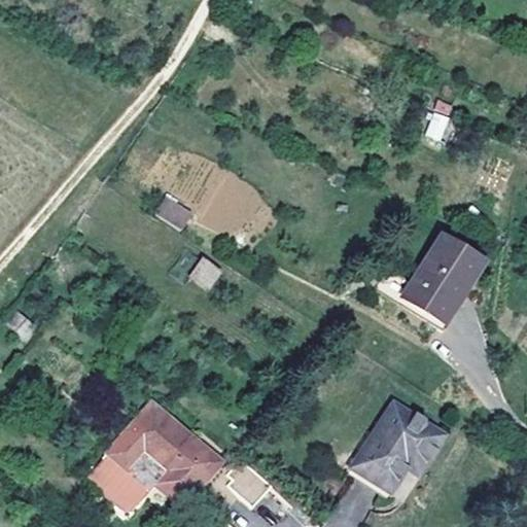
[(451,108),(437,102),(433,109),(447,115),(451,108)]
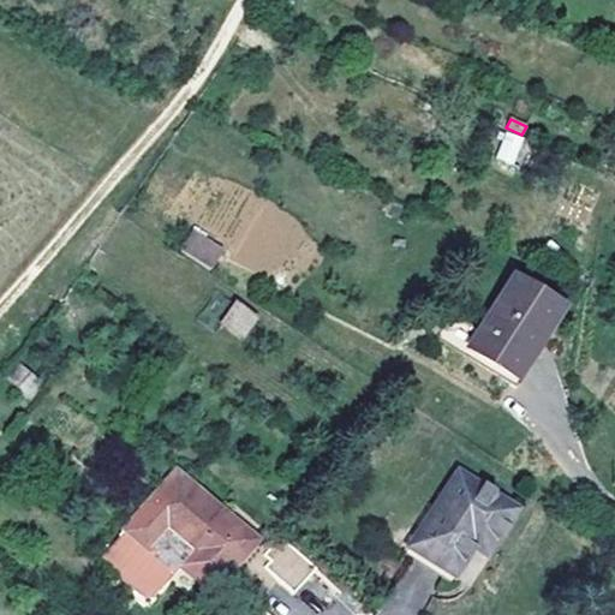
[(514,165),(524,137),(505,130),(495,157),(514,165)]
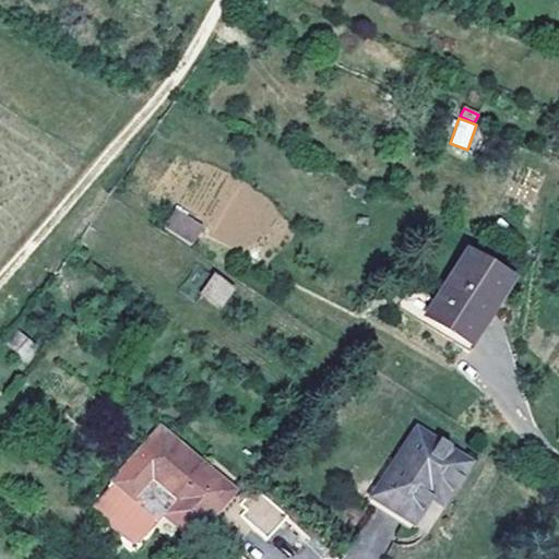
[(175,210),(163,227),(190,245),(201,227),(175,210)]
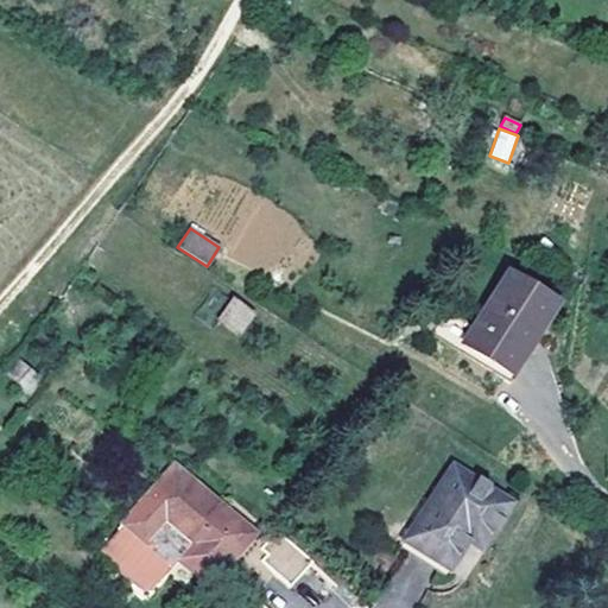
[(473,327),(445,310),(430,334),(458,352),(462,346),(506,374),(530,336),(532,339),(551,305),(506,276),(473,327)]
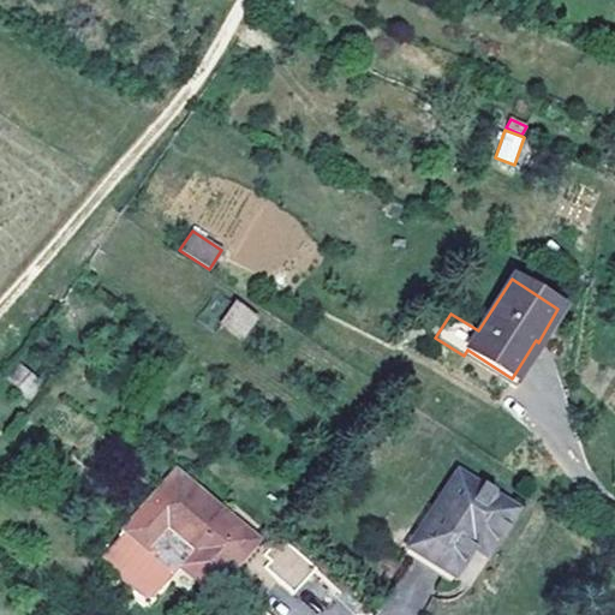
[(255,316),(236,304),(221,327),(240,338),(255,316)]
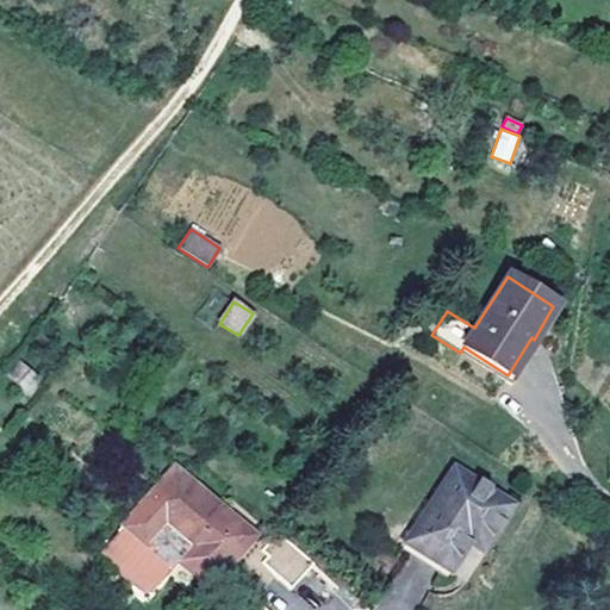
[(464,347),(460,353),(510,384),(537,342),(534,340),(531,337),(508,375),(464,347)]
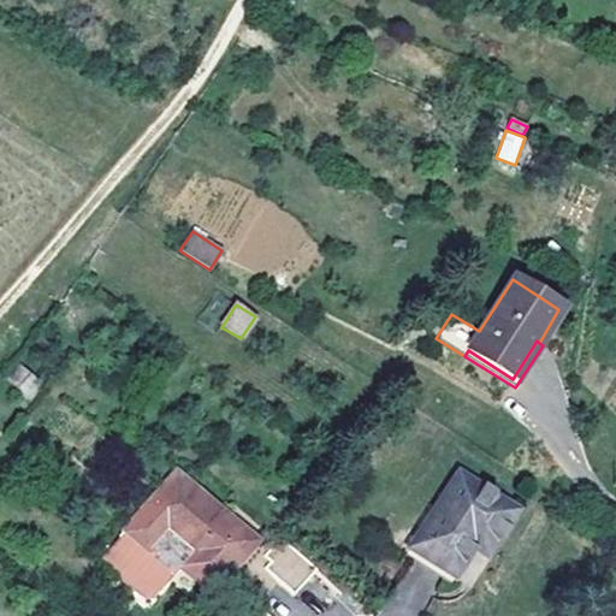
[(17,363),(6,383),(31,398),(42,380),(17,363)]
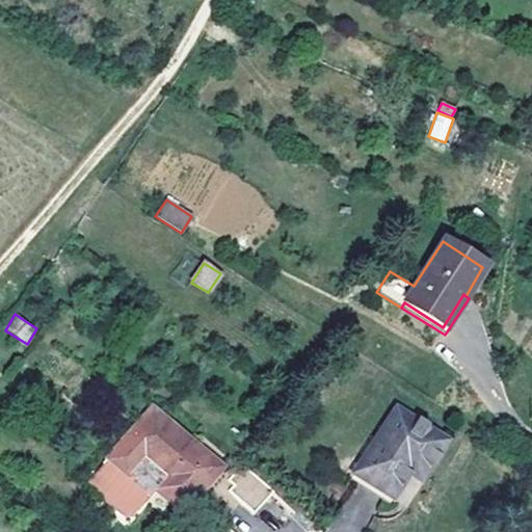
[(221,468),(153,406),(85,483),(125,516),(132,516),(156,489),(182,511),(191,499),(193,500),(221,468)]
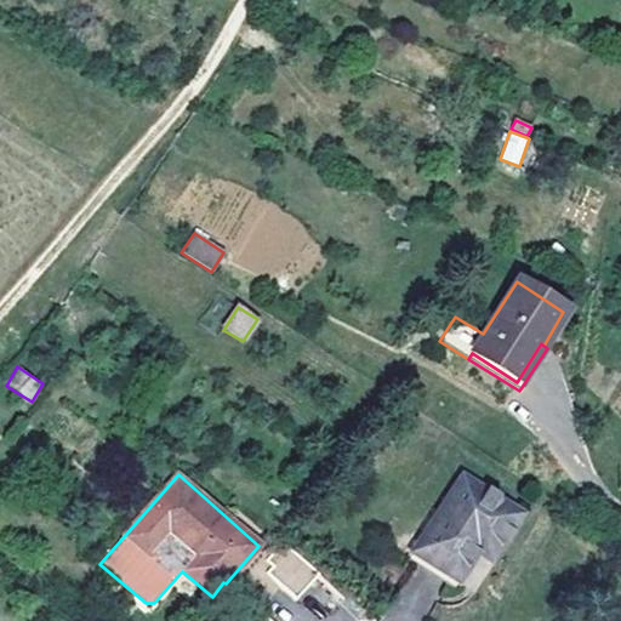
[(519,517),(461,477),(411,551),(457,581),(476,553),(490,531),(503,540),(519,517)]
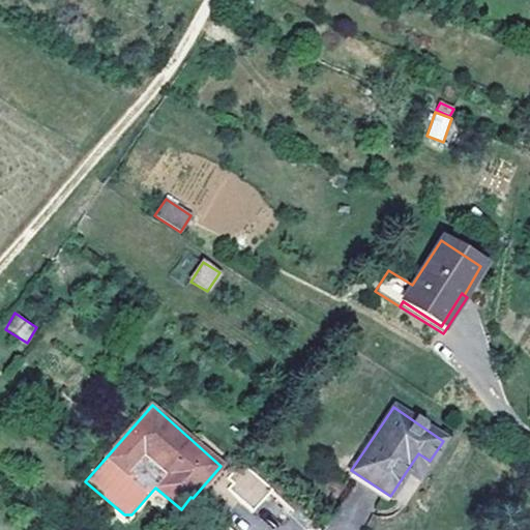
[(430,461),(418,453),(406,472),(418,478),(430,461)]
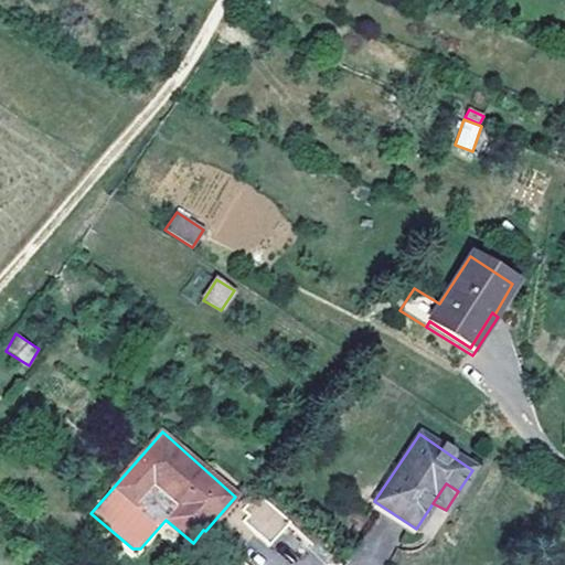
[(257,491),(243,507),(249,513),(244,520),(269,544),(291,522),(257,491)]
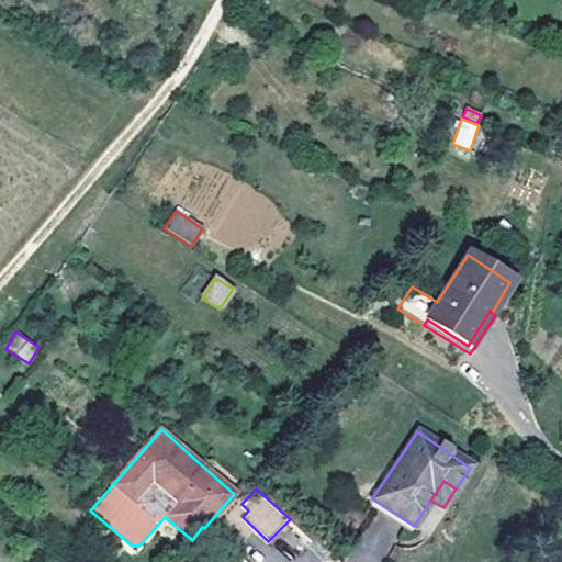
[(239,498),(234,494),(204,528),(210,534),(239,498)]
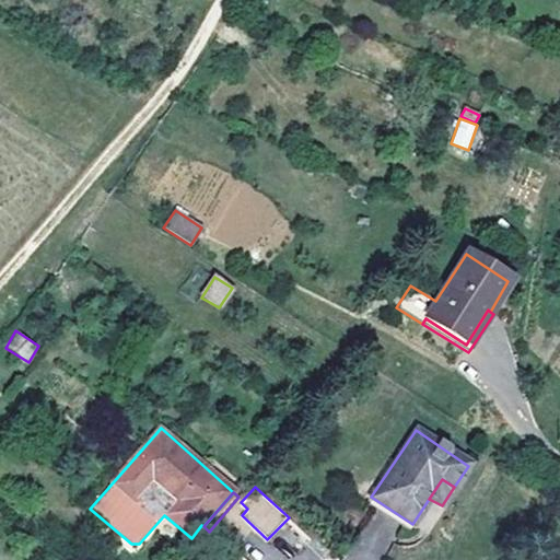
[(371,497),(368,503),(409,529),(412,524),(371,497)]
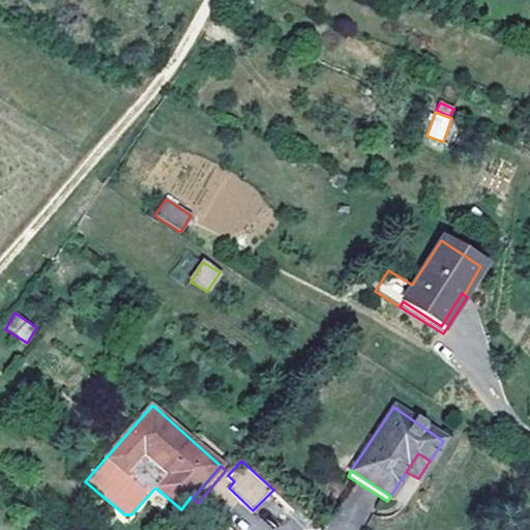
[(336,514),(361,528),(377,496),(352,483),(336,514)]
